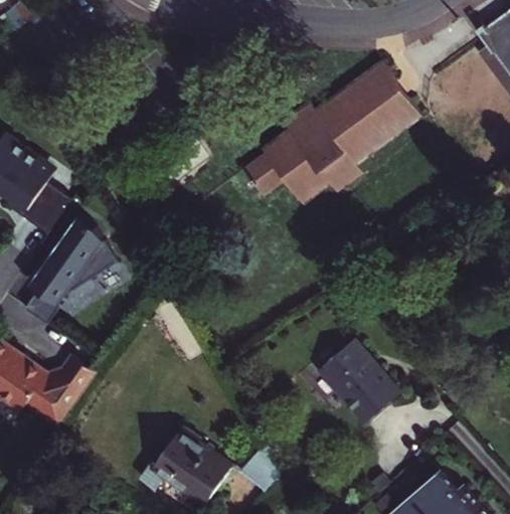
[(509,6),(477,32),(486,44),(478,50),(509,95),(509,6)]
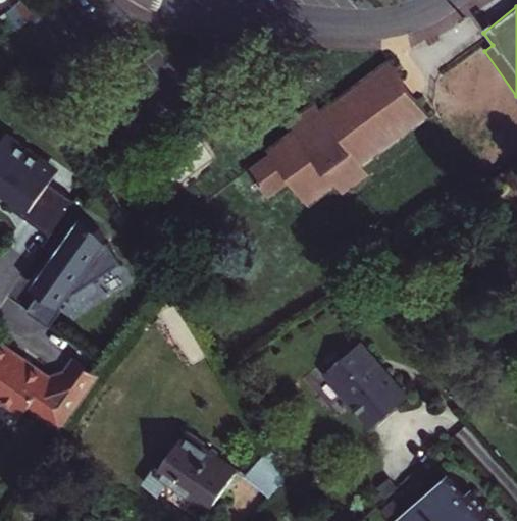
[(262,150),(265,154),(244,169),(266,200),(290,183),(309,208),(337,188),(342,195),(367,176),(361,168),(427,118),(383,60),(317,110),(311,102),(285,122),(290,129),(262,150)]
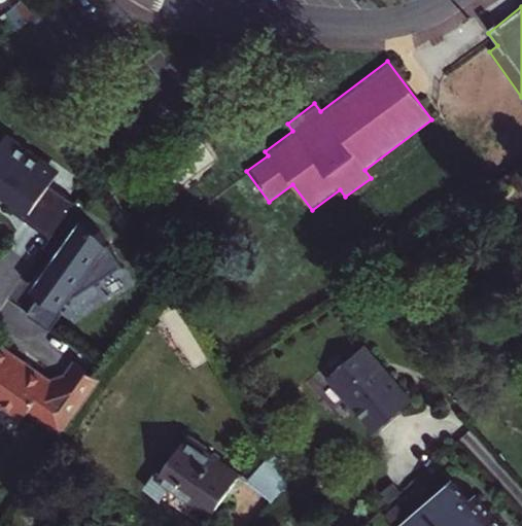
[(20,220),(46,240),(70,207),(62,202),(64,199),(47,186),(54,177),(38,167),(40,164),(7,140),(5,143),(1,140),(0,141),(0,196),(25,213),(20,220)]
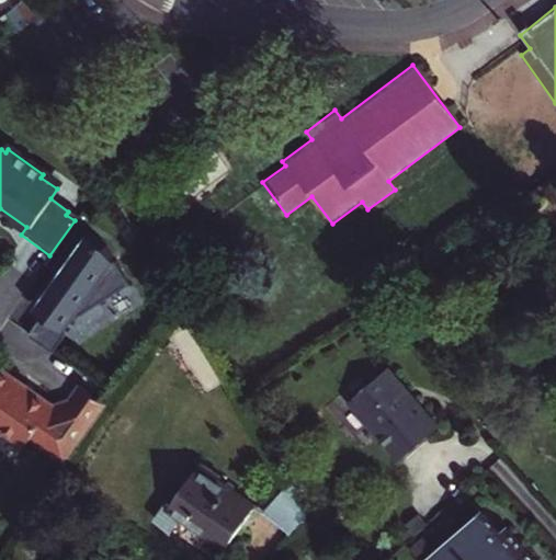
[(45,319),(40,315),(24,336),(48,354),(64,332),(61,330),(67,322),(125,285),(101,248),(83,236),(38,298),(48,313),(45,319)]
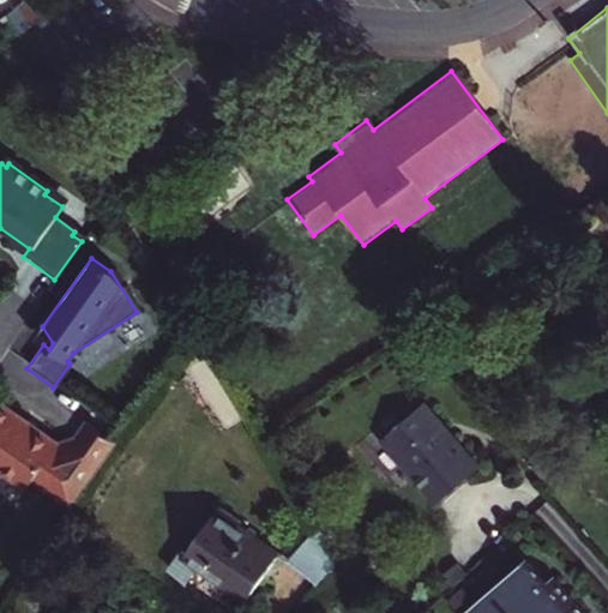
[(432,505),(474,468),(419,407),(377,443),(432,505)]
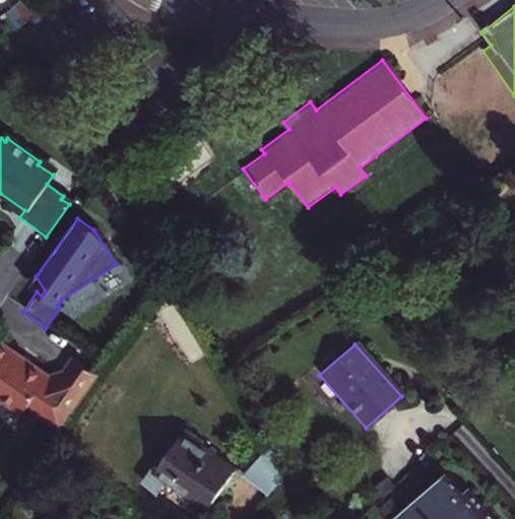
[(22,409),(56,433),(93,379),(69,362),(59,376),(43,380),(0,350),(0,406),(16,417),(22,409)]
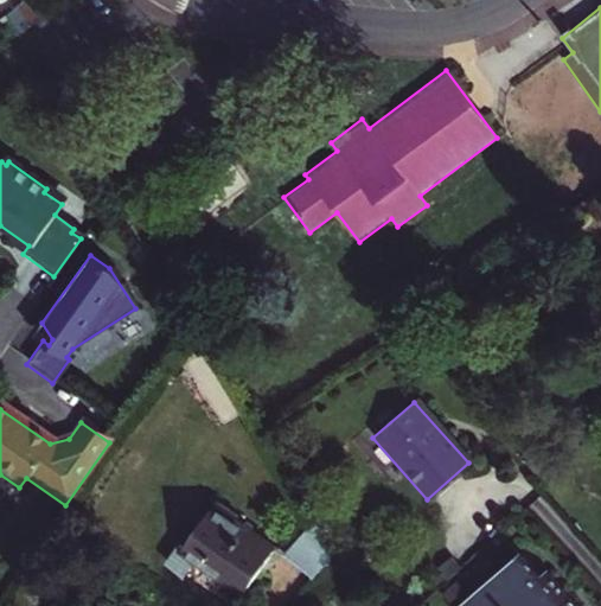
[(241,592),(273,547),(232,518),(234,516),(213,502),(180,549),(176,546),(164,563),(181,576),(193,559),(241,592)]
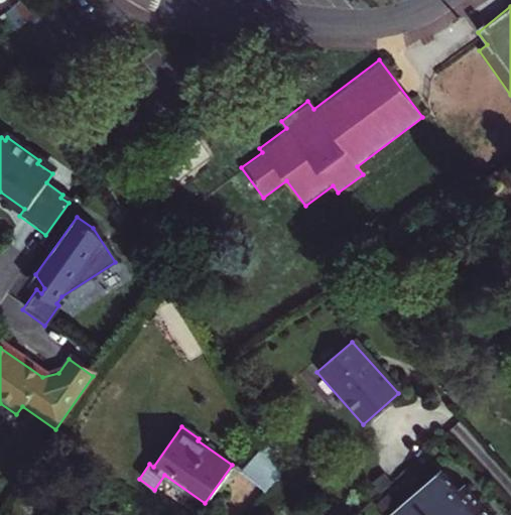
[(284,471),(267,443),(244,474),(267,490),(284,471)]
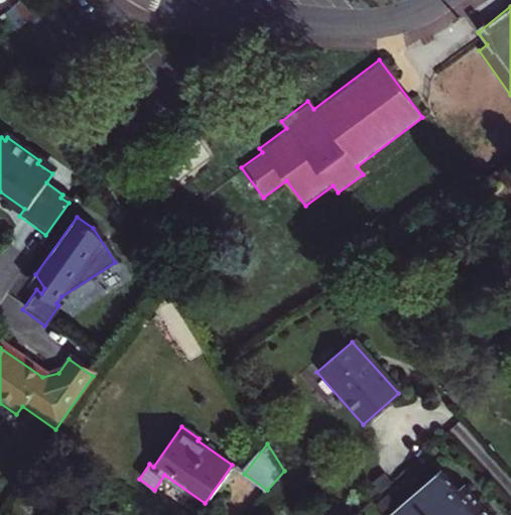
[(458,490),(441,472),(394,514),(486,514),(462,487),(458,490)]
